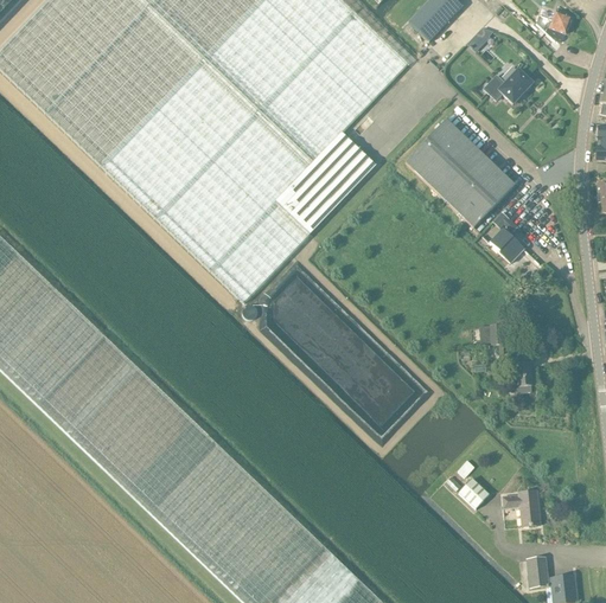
[(45,0),(0,47),(0,68),(210,269),(244,302),(376,165),(342,132),(408,63),(342,0),(45,0)]
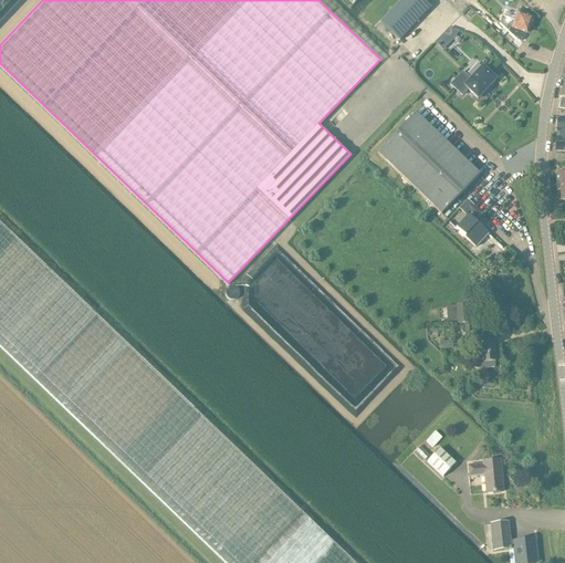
[(399,38),(431,6),(425,0),(398,0),(380,19),(399,38)]
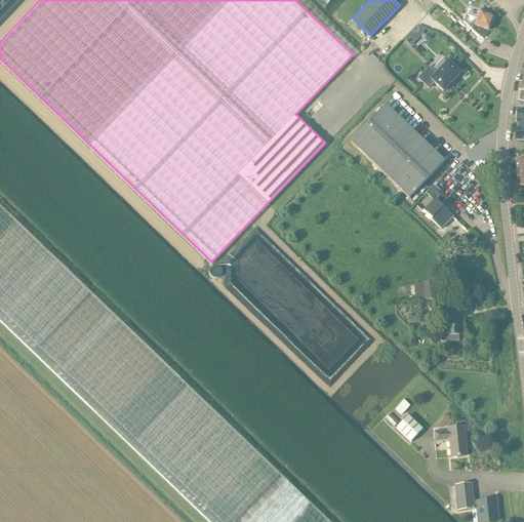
[(466,18),(465,21),(472,27),(480,35),(481,34),(483,36),(487,32),(487,31),(488,30),(488,29),(489,29),(491,23),(493,22),(494,17),(494,15),(494,14),(480,9),(478,16),(468,13),(466,18)]
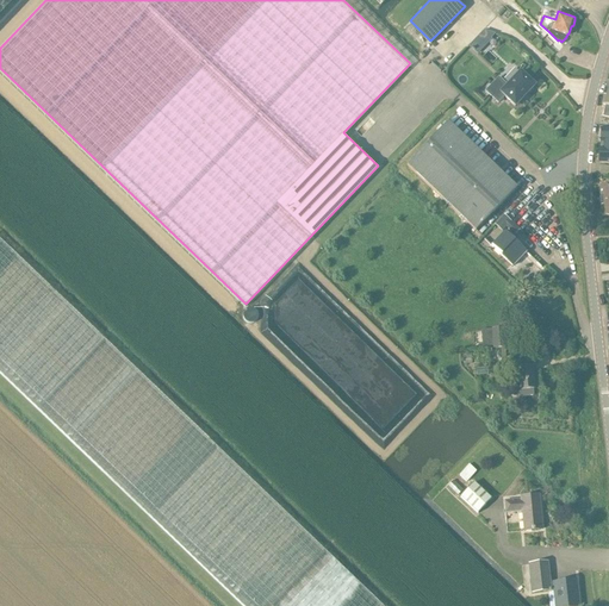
[(515,104),(535,82),(521,69),(508,82),(499,74),(486,88),(498,100),(504,93),(515,104)]
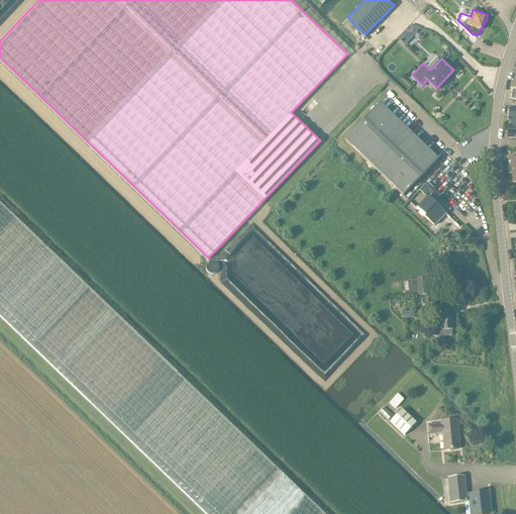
[(438,157),(380,101),(345,137),(403,193),(438,157)]
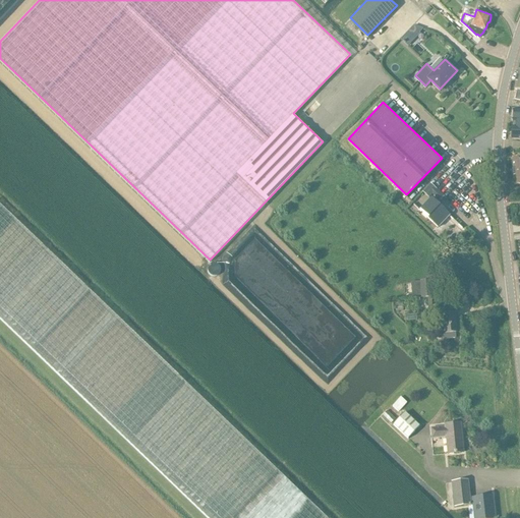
[(429,194),(437,186),(430,181),(423,189),(429,194)]
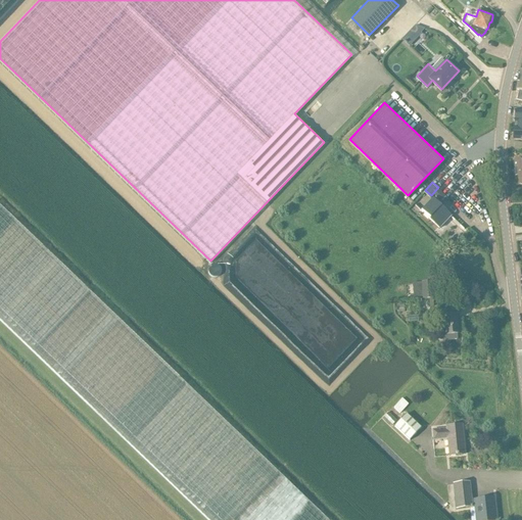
[(452,214),(433,196),(421,208),(439,226),(452,214)]
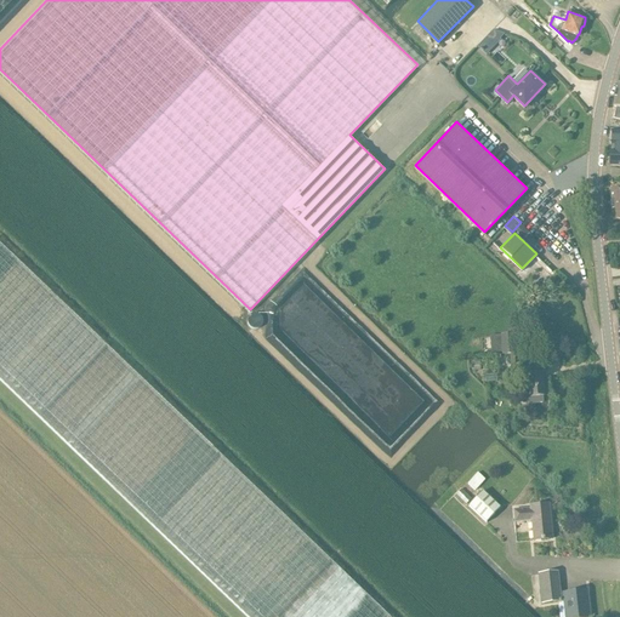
[(392,616),(219,451),(0,240),(0,376),(250,616),(392,616)]
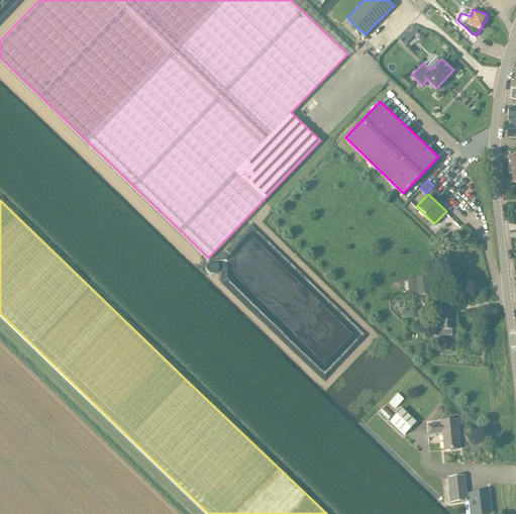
[(452,212),(447,216),(458,226),(462,222),(452,212)]
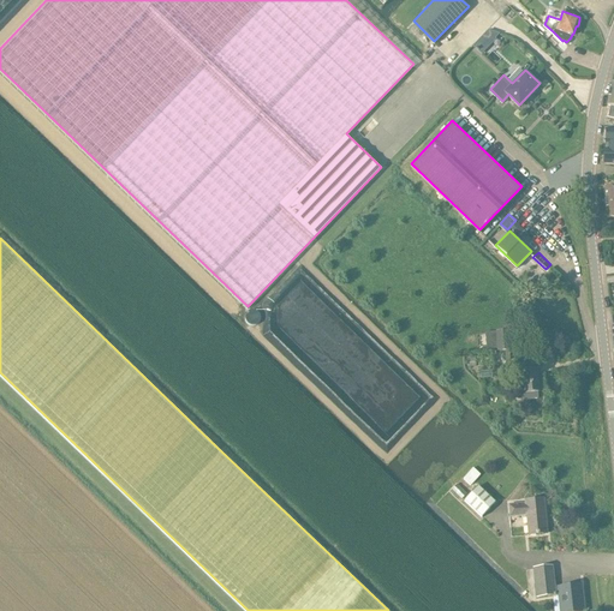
[(511,347),(510,328),(498,329),(499,348),(511,347)]
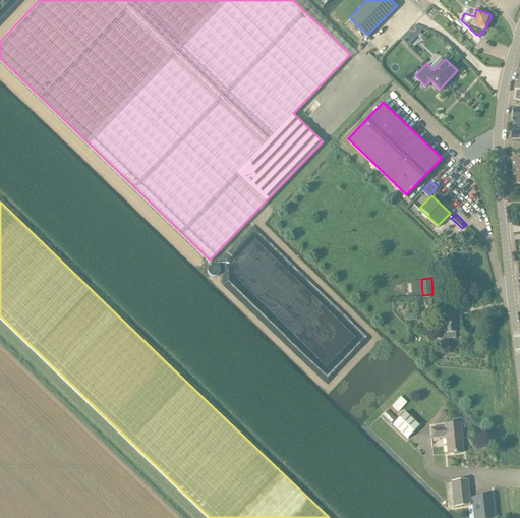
[(457,330),(455,307),(450,308),(449,302),(446,302),(446,296),(436,297),(437,311),(443,310),(446,337),(456,336),(456,331),(457,330)]
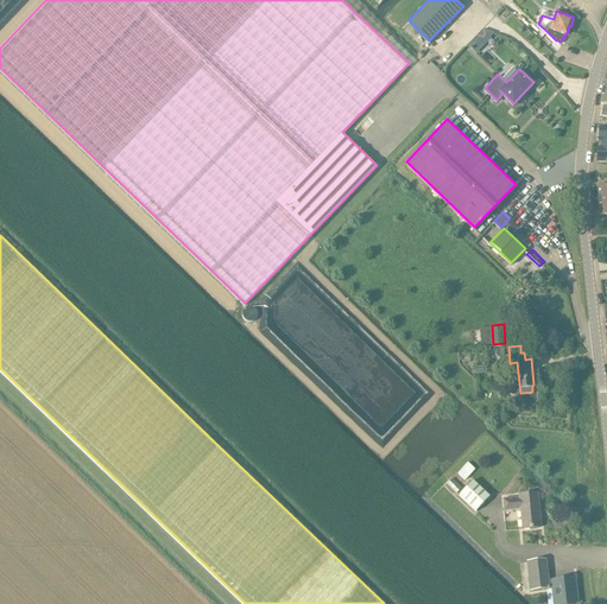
[(460,493),(478,508),(491,495),(473,478),(460,493)]
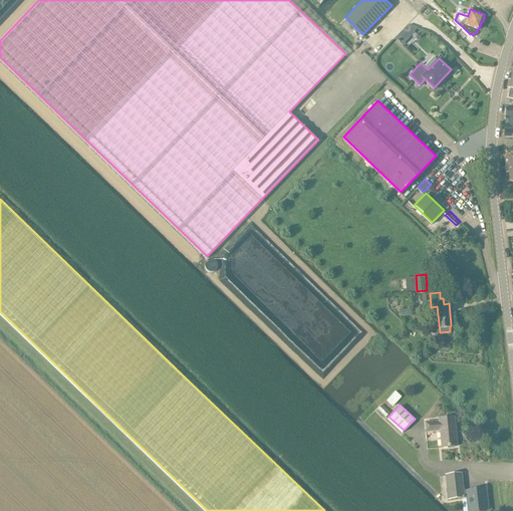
[(457,444),(454,416),(440,417),(440,419),(426,420),(427,430),(441,428),(442,445),(457,444)]
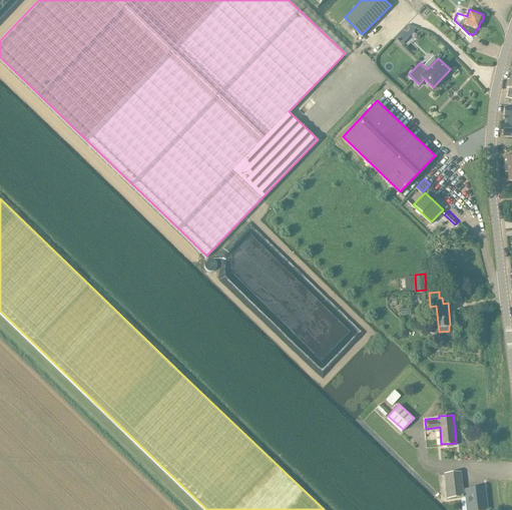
[(464,495),(461,471),(445,472),(448,496),(464,495)]
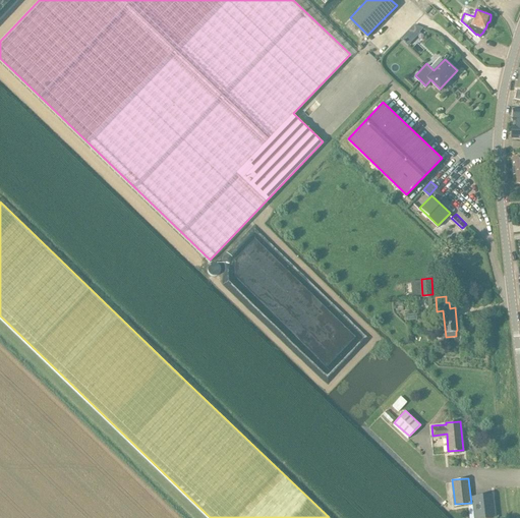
[(487,517),(496,517),(493,494),(472,496),(475,517),(487,517)]
